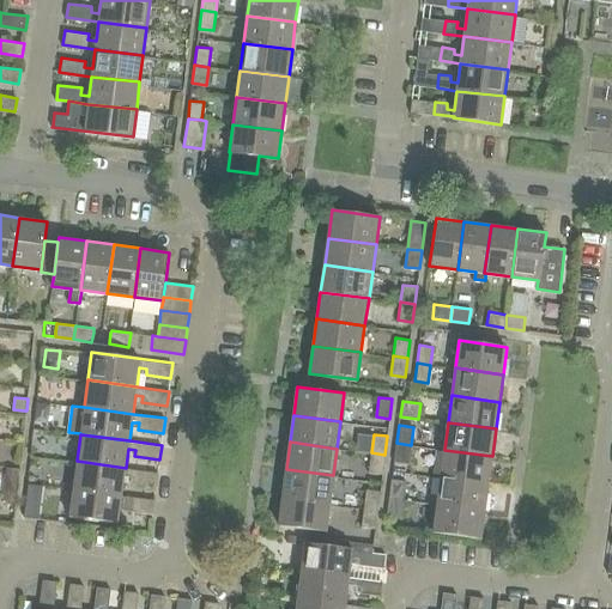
[(408,463),(411,445),(397,443),(394,461),(408,463)]
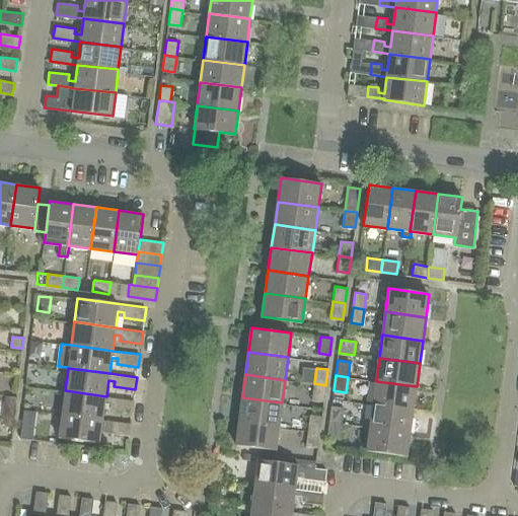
[(417,386),(376,381),(373,403),(414,409),(417,386)]
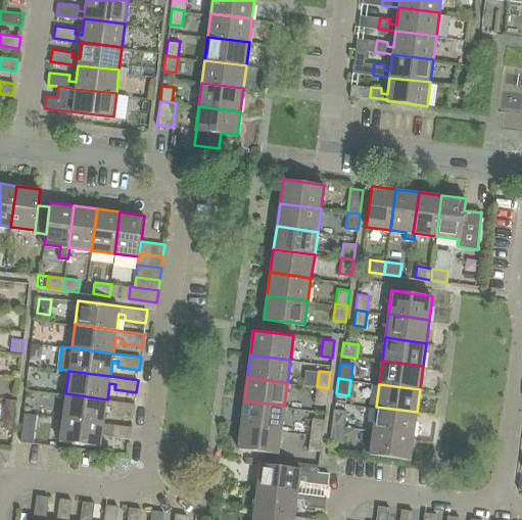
[(326,404),(328,388),(317,386),(315,403),(326,404)]
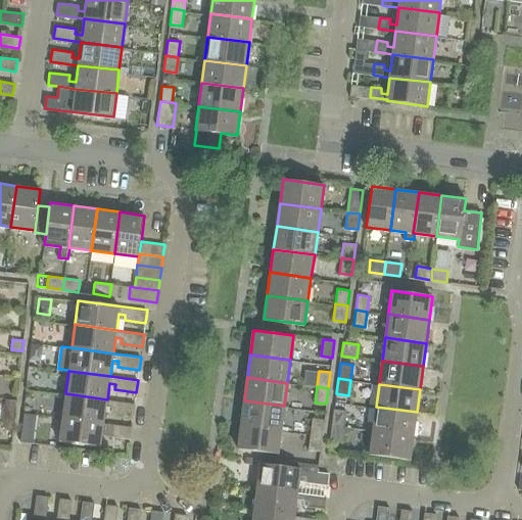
[(107,399),(65,393),(62,417),(104,423),(106,407),(112,408),(111,413),(133,416),(135,404),(107,399)]
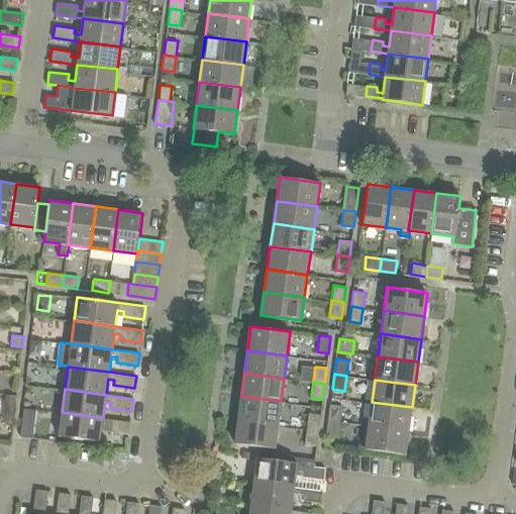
[(281,401),(241,396),(238,419),(278,424),(281,401)]
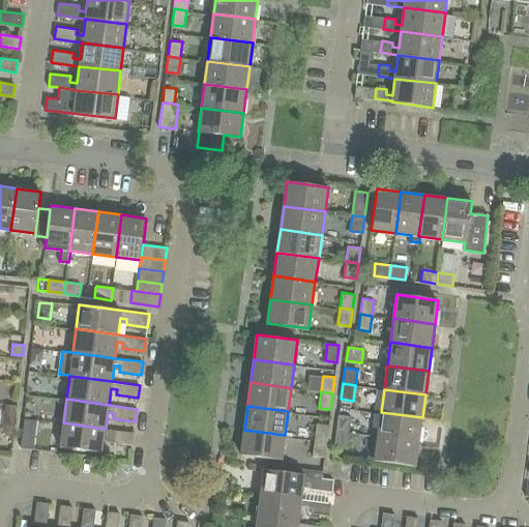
[(422,417),(381,412),(378,436),(419,441),(422,417)]
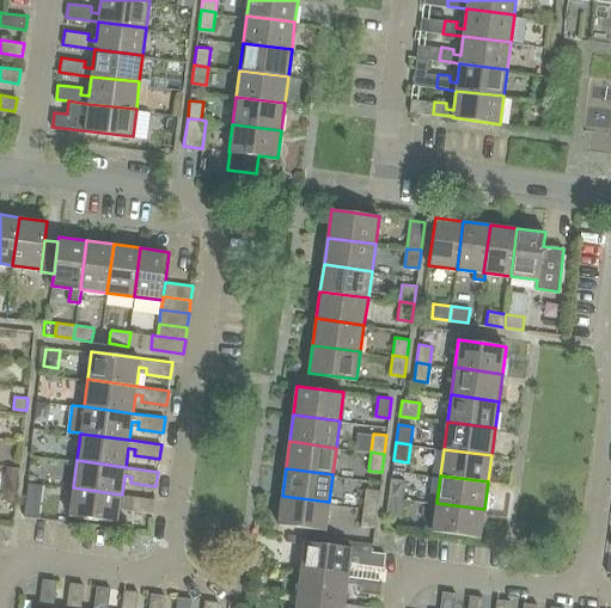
[(391,478),(389,497),(403,498),(405,479),(391,478)]
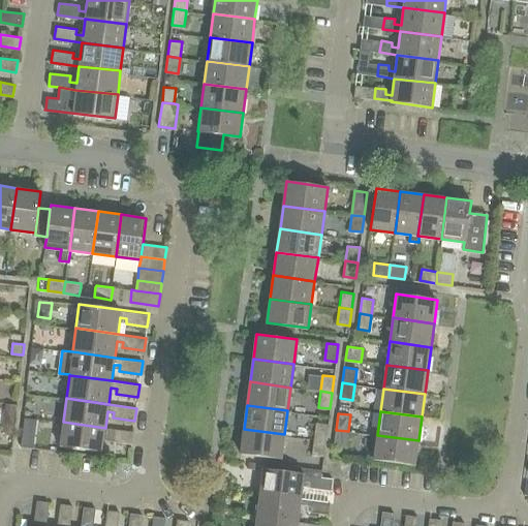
[(13,427),(14,416),(5,415),(3,426),(13,427)]
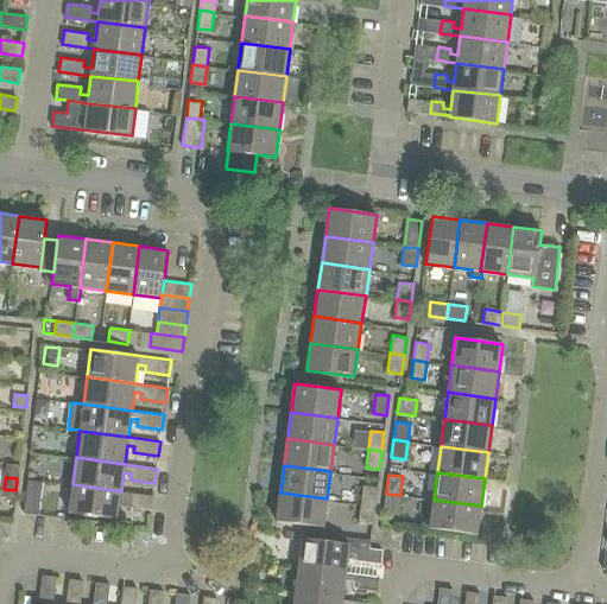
[(126,506),(151,509),(153,496),(121,491),(73,484),(69,513),(118,519),(120,498),(127,500),(126,506)]
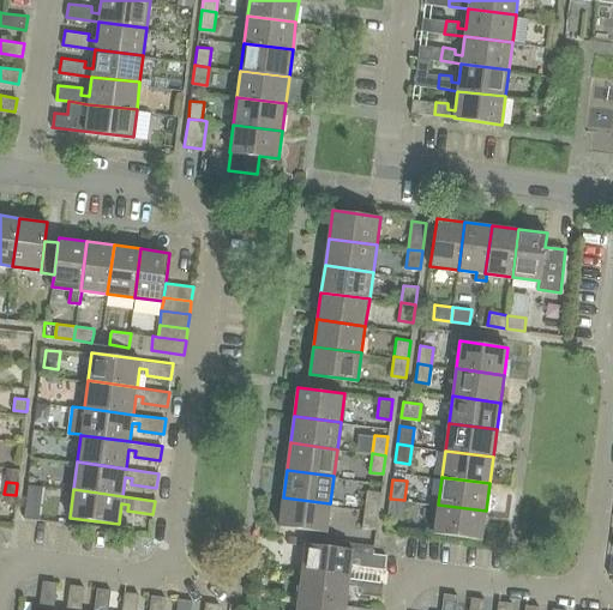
[(367,489),(365,508),(378,509),(380,491),(367,489)]
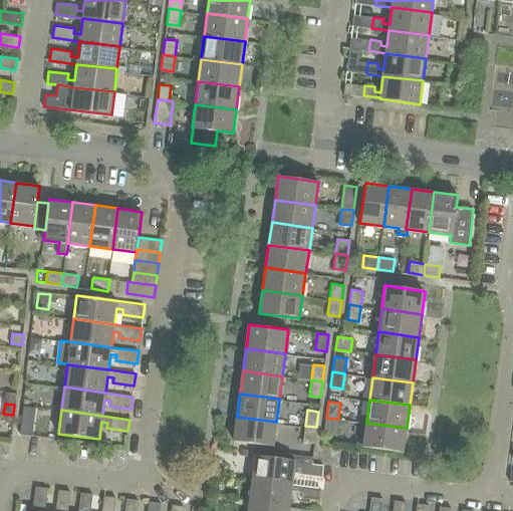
[(276,422),(237,417),(234,440),(258,444),(273,446),(273,445),(276,422)]
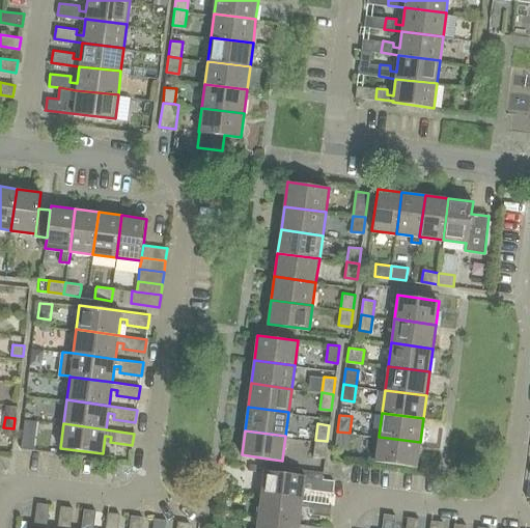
[(347,448),(350,433),(337,432),(335,447),(347,448)]
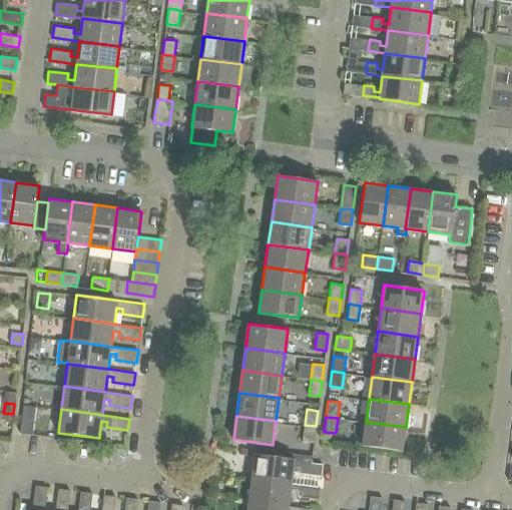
[(406,427),(366,422),(363,445),(403,450),(406,427)]
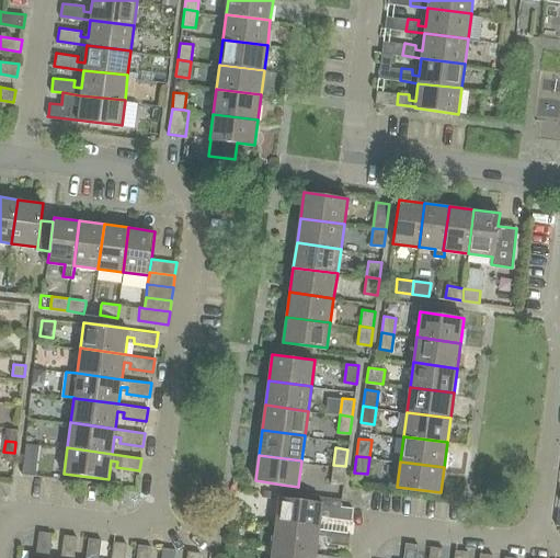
[(343,484),(345,466),(333,465),(331,481),(343,484)]
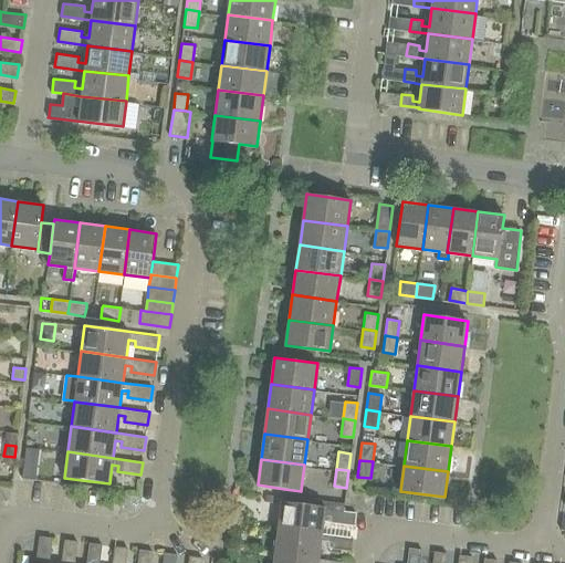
[(301,491),(284,489),(282,502),(310,506),(312,491),(301,490),(301,491)]
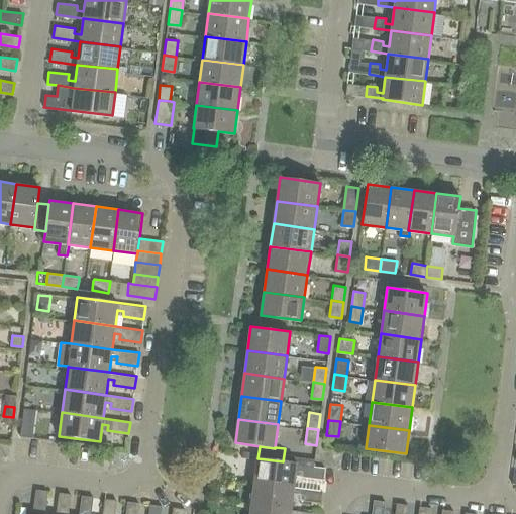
[(323,480),(325,468),(315,467),(315,458),(290,454),(289,463),(283,461),(258,458),(256,457),(253,482),(294,487),(296,471),(303,472),(303,477),(323,480)]
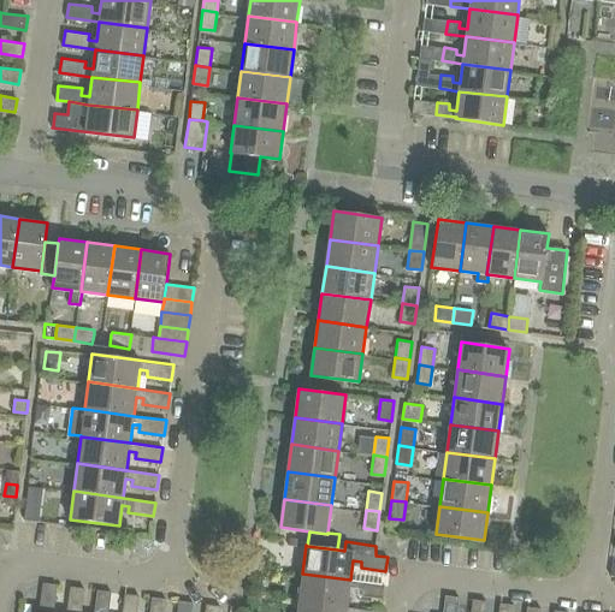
[(350,580),(302,574),(299,601),(347,607),(349,588),(358,589),(358,595),(382,599),(384,583),(350,580)]
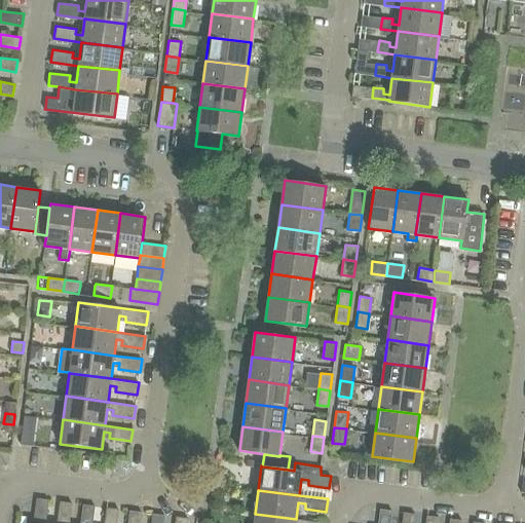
[(48,498),(36,497),(33,522),(39,522),(40,520),(45,521),(48,498)]
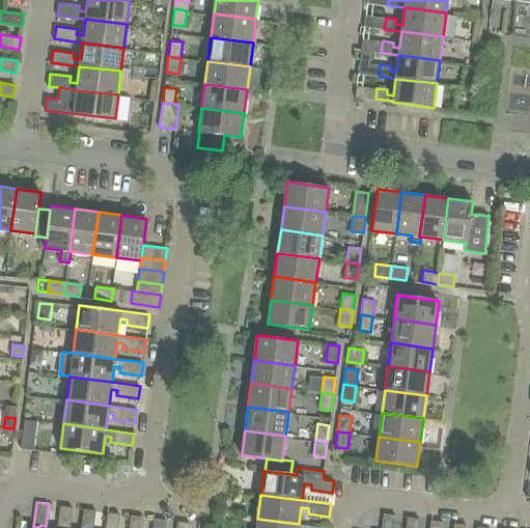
[(70,527),(73,506),(60,505),(56,527),(70,527)]
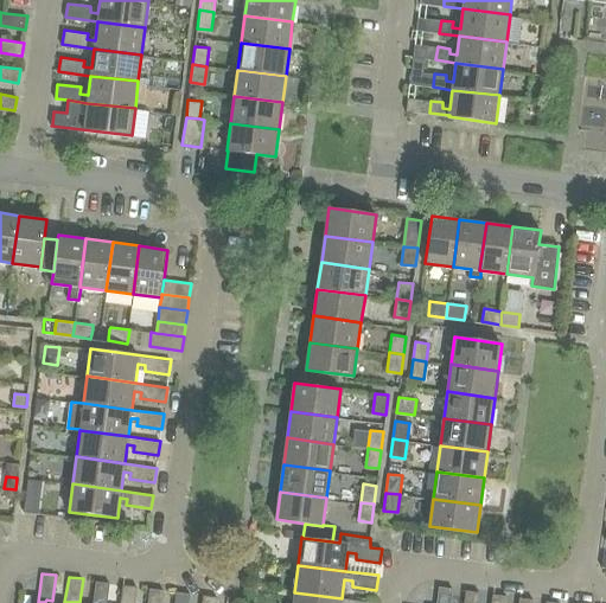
[(106,602),(109,582),(96,581),(93,602),(106,602)]
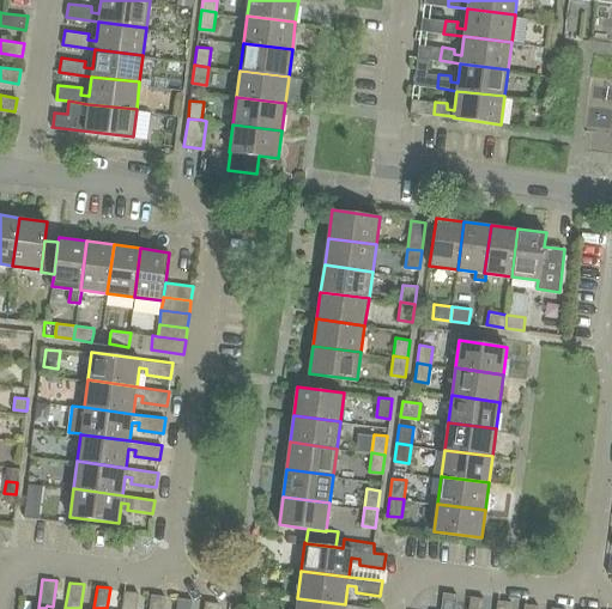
[(135,608),(138,591),(125,590),(121,608),(135,608)]
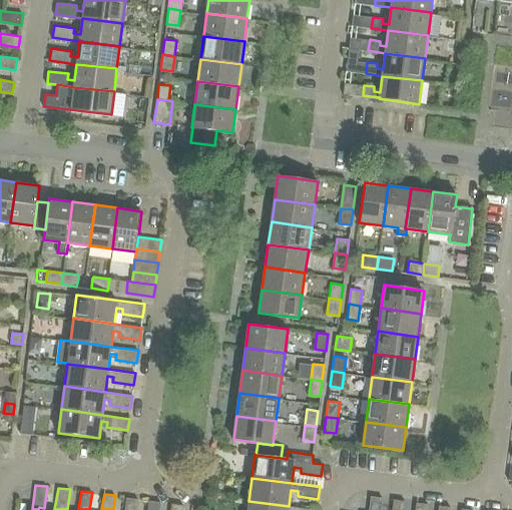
[(380,509),(382,497),(371,496),(368,509),(380,509)]
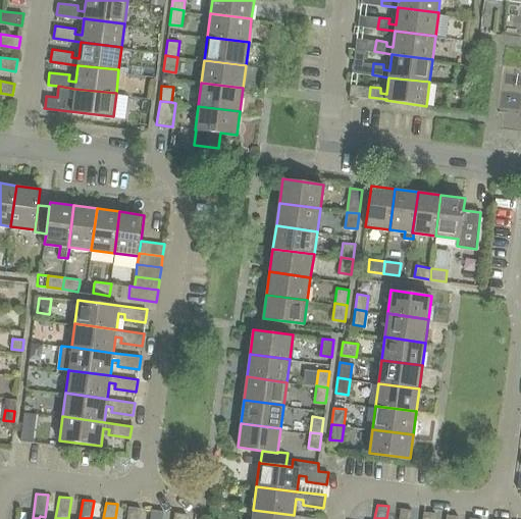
[(139,518),(141,508),(128,506),(126,518),(139,518)]
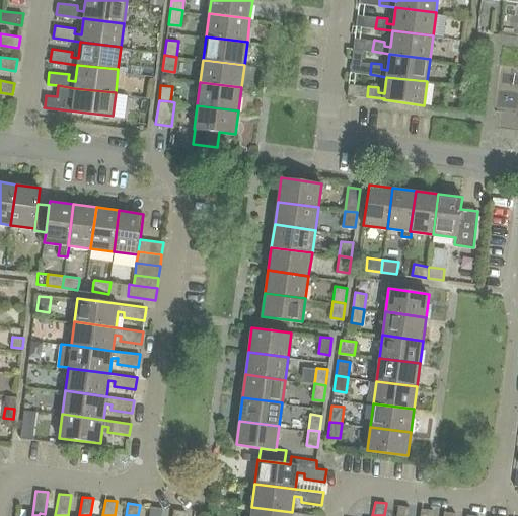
[(398,505),(396,515),(408,515),(409,506),(398,505)]
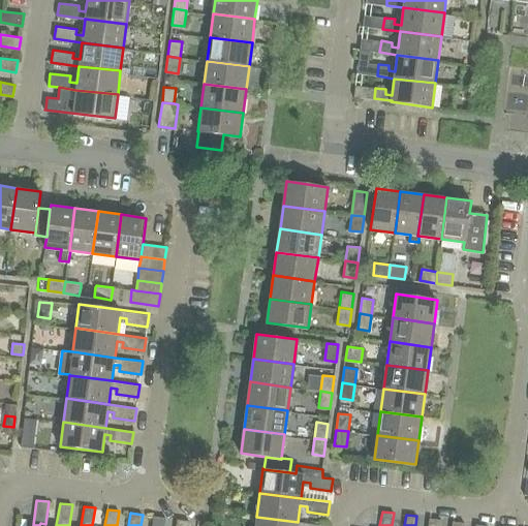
[(164,525),(166,518),(154,516),(152,525),(164,525)]
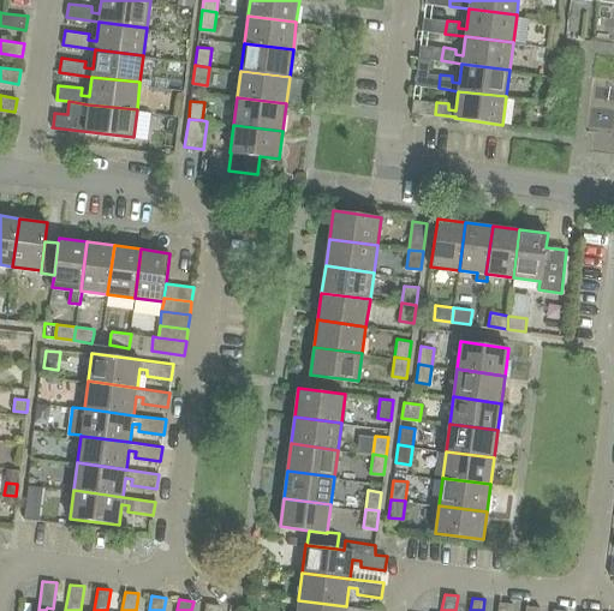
[(380,610),(346,606),(298,600),(296,610),(380,610)]
